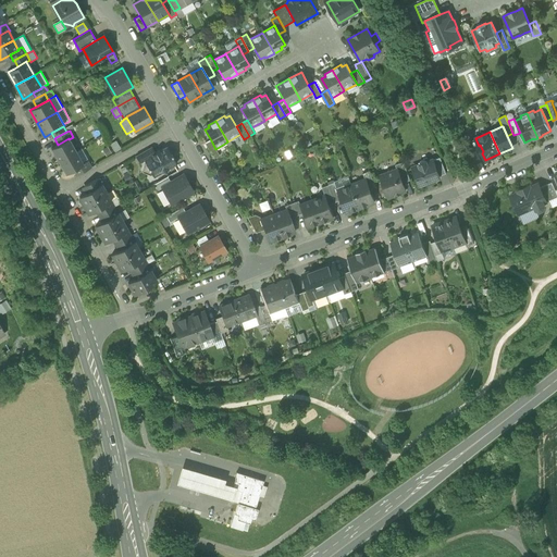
[(51,149),(59,161),(76,151),(69,139),(69,138),(58,145),(51,149)]
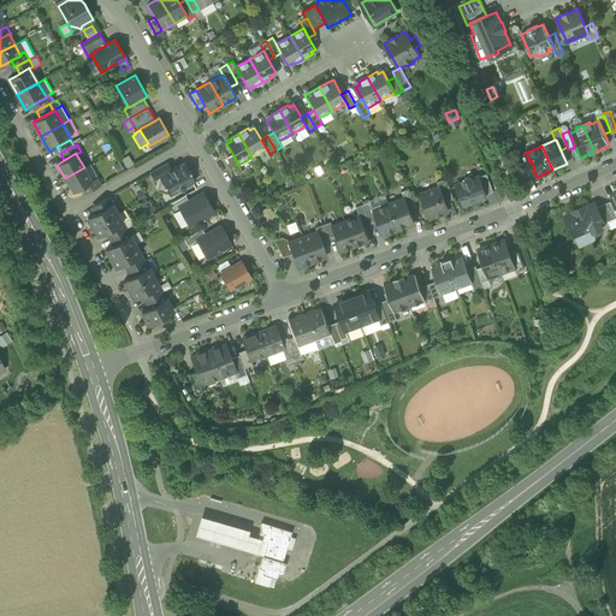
[(122,160),(126,169),(134,165),(129,155),(122,160)]
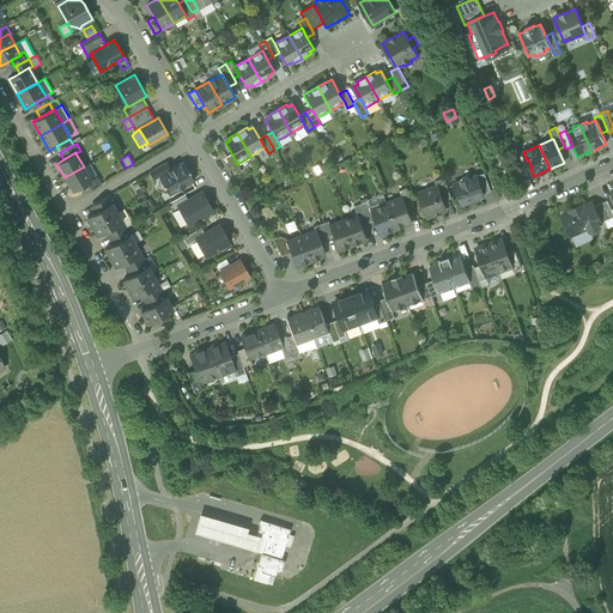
[(225,158),(235,175),(241,171),(237,164),(232,155),(225,158)]
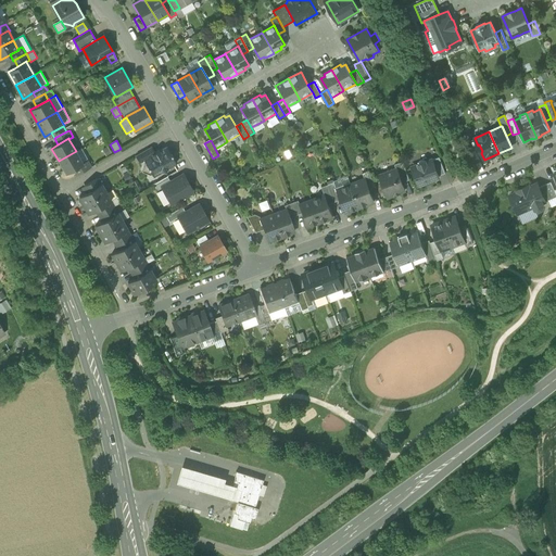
[(111,154),(108,147),(102,150),(106,156),(111,154)]
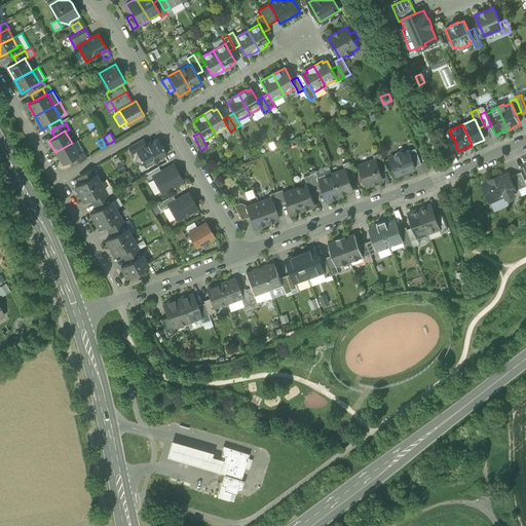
[(141,159),(145,167),(154,162),(157,163),(157,160),(166,155),(162,148),(162,147),(161,146),(157,139),(147,145),(136,151),(137,152),(140,158),(140,159),(141,159)]
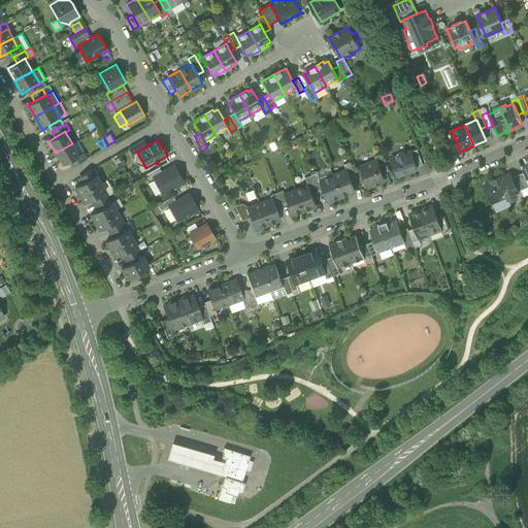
[(129,149),(132,155),(137,153),(136,152),(147,145),(144,140),(129,149)]
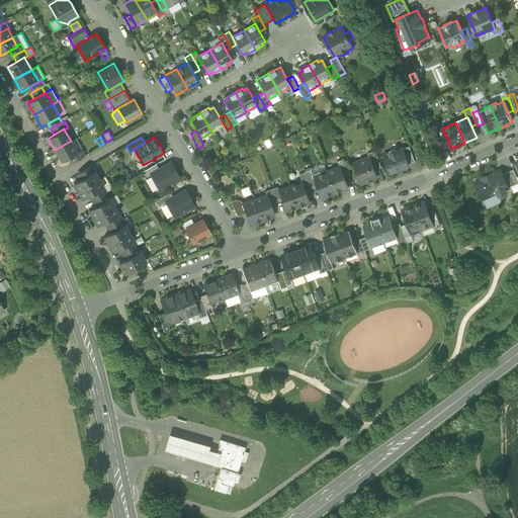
[(77,152),(71,141),(55,150),(61,162),(68,158),(77,153),(77,152)]
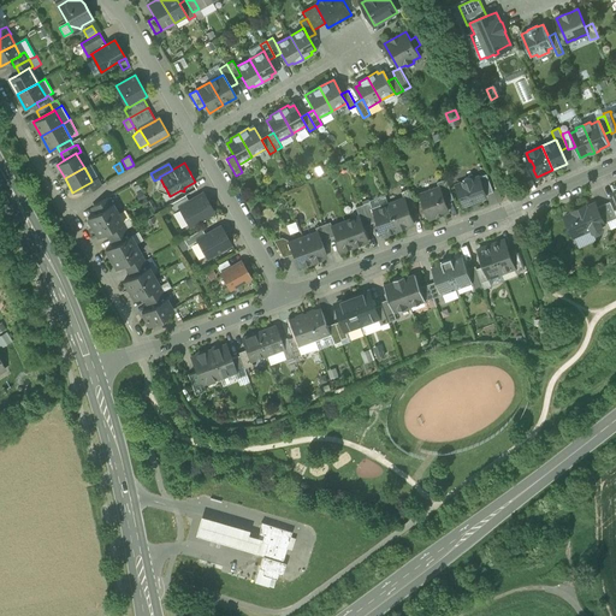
[(520,170),(525,178),(531,176),(527,167),(520,170)]
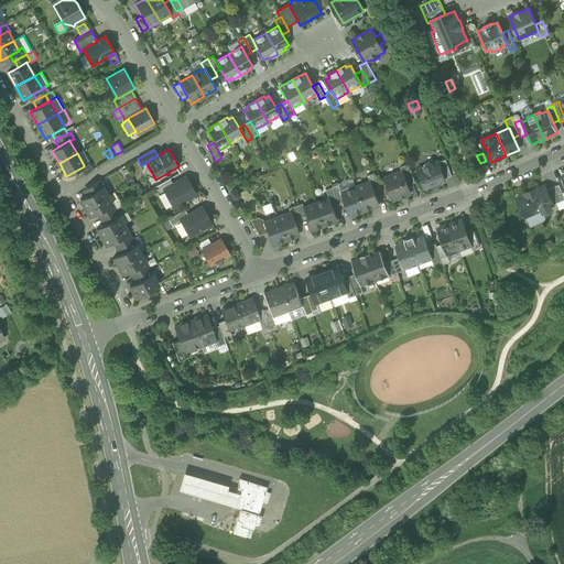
[(438,162),(445,179),(452,175),(446,160),(438,162)]
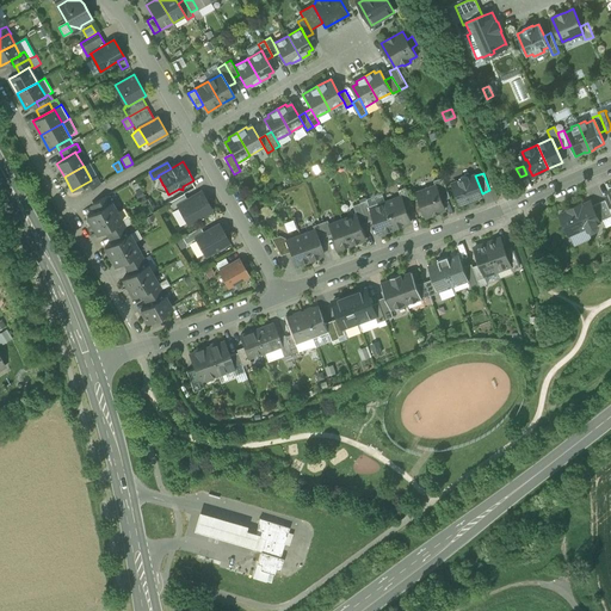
[(452,184),(461,204),(469,201),(473,202),(477,199),(476,198),(482,196),(482,193),(475,176),(469,178),(469,177),(468,177),(466,176),(463,176),(462,177),(460,178),(458,180),(458,181),(452,184)]
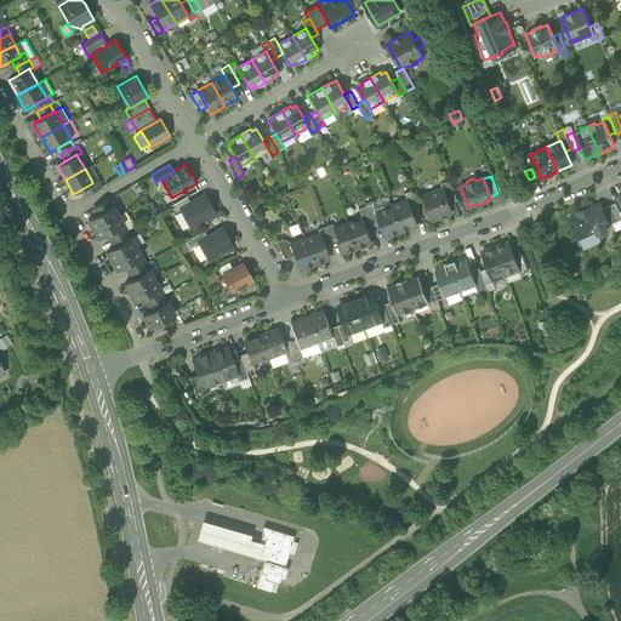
[(81,189),(85,197),(102,187),(98,180),(92,182),(92,183),(81,189)]
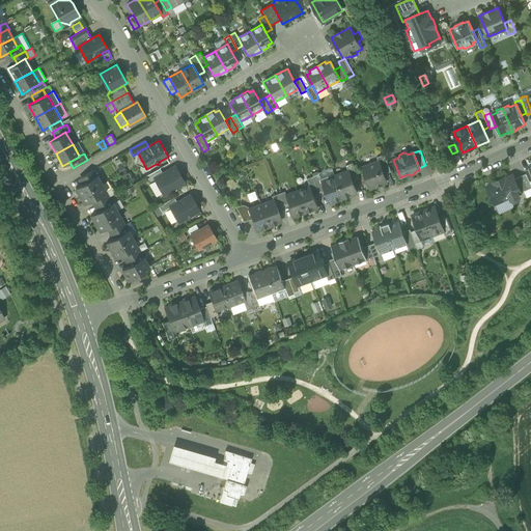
[(380,161),(384,174),(391,171),(385,154),(378,157),(379,161),(380,161)]
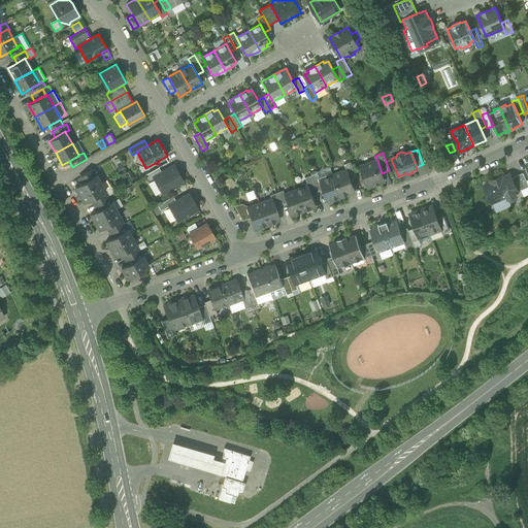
[(361,166),(368,187),(385,180),(382,173),(377,160),(376,160),(361,166)]
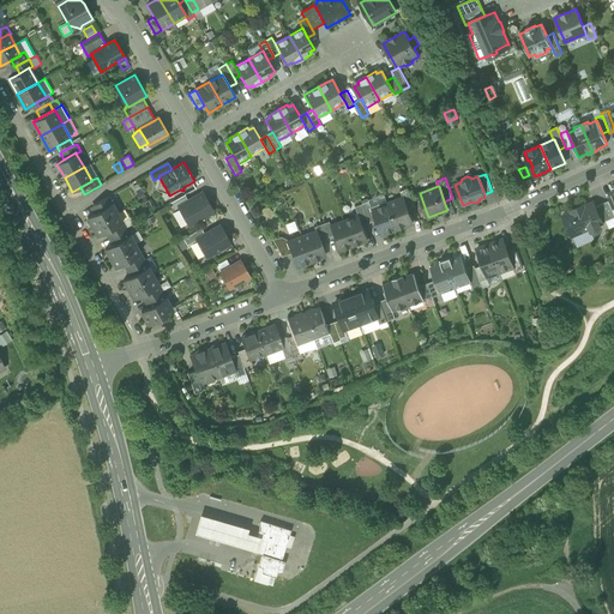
[(403,197),(408,210),(415,208),(408,188),(401,191),(403,198),(403,197)]
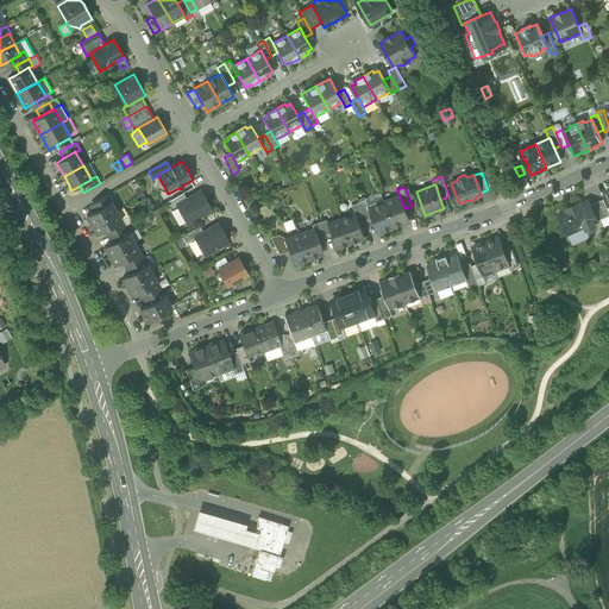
[(177,206),(188,224),(211,211),(200,192),(187,200),(177,205),(177,206)]
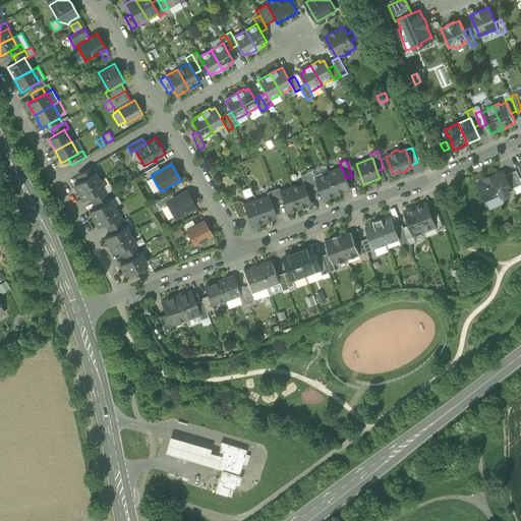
[(145,172),(148,178),(152,176),(152,175),(160,171),(157,166),(145,172)]
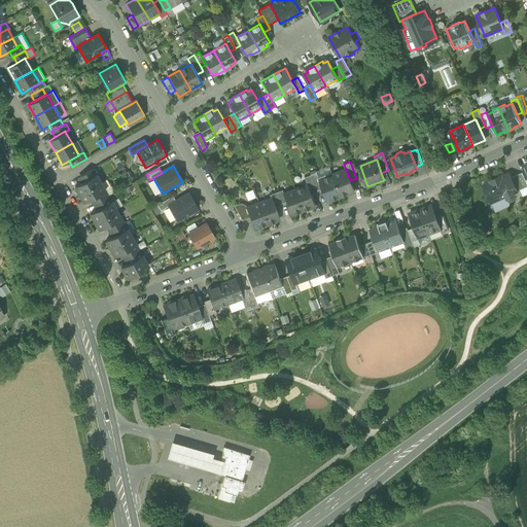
[(80,176),(83,182),(96,175),(93,169),(80,176)]
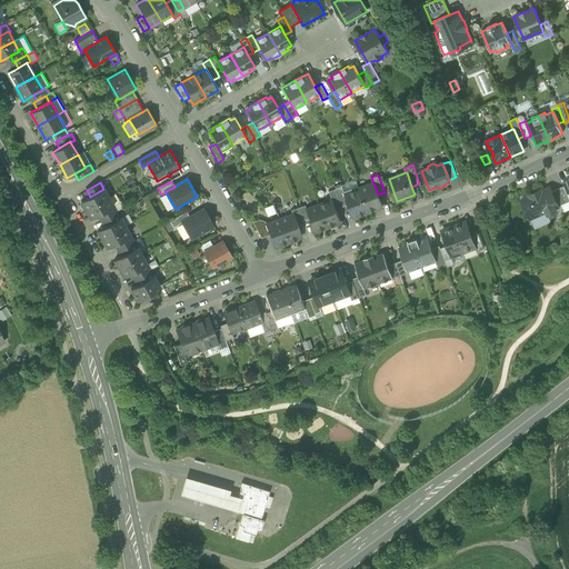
[(373,183),(359,188),(368,212),(382,207),(378,195),(373,182),(373,183)]
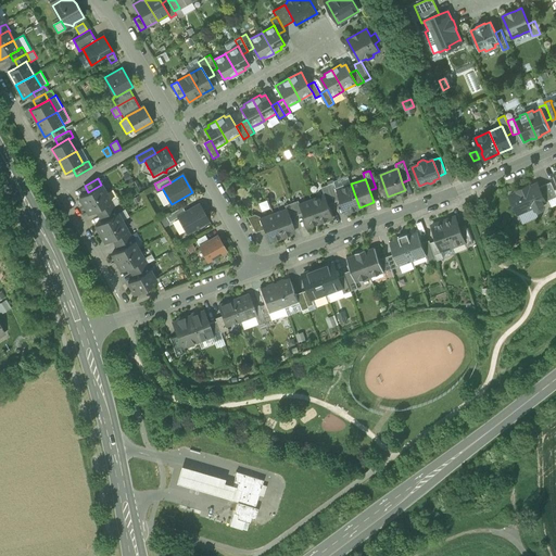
[(335,182),(328,185),(335,202),(341,200),(337,189),(335,182)]
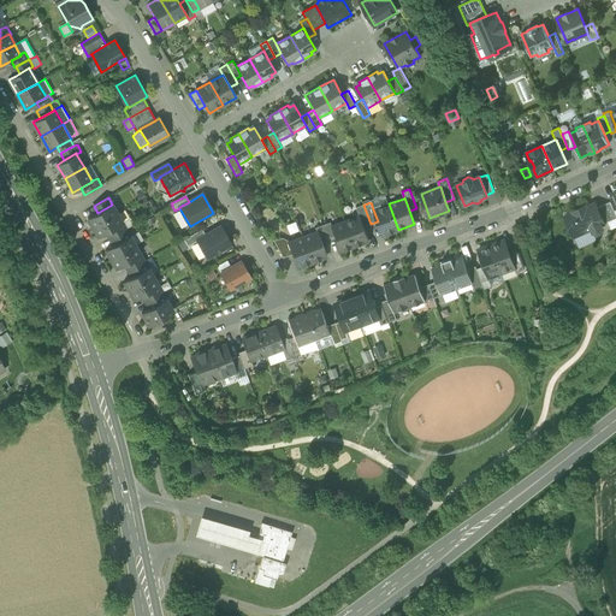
[(608,221),(615,217),(615,215),(614,211),(610,202),(597,207),(604,223),(608,221)]
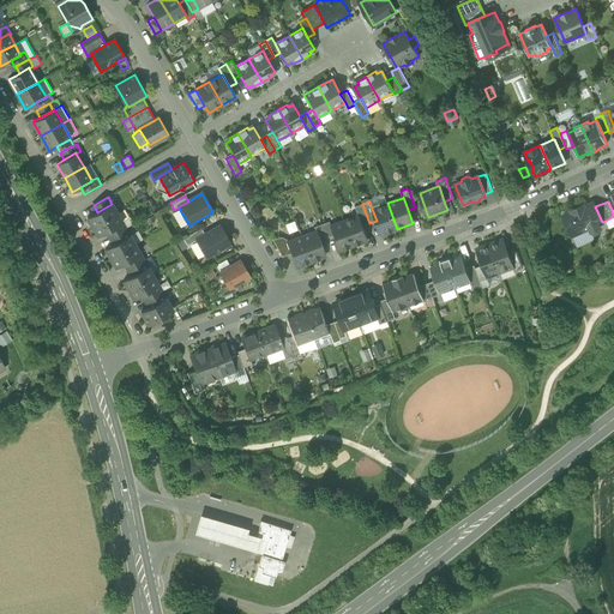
[(381,235),(397,229),(387,203),(372,209),(377,221),(381,235)]
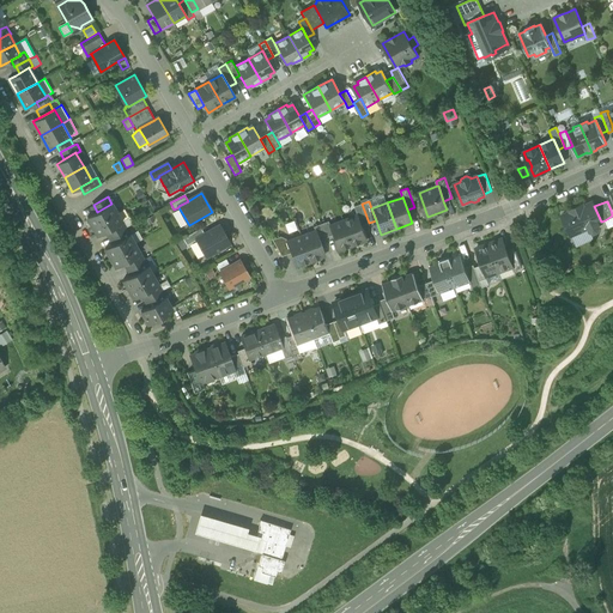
[(563,216),(571,236),(589,228),(590,231),(594,232),(598,230),(600,226),(598,224),(601,222),(594,206),(592,202),(583,206),(582,205),(571,210),(571,211),(571,212),(563,216)]
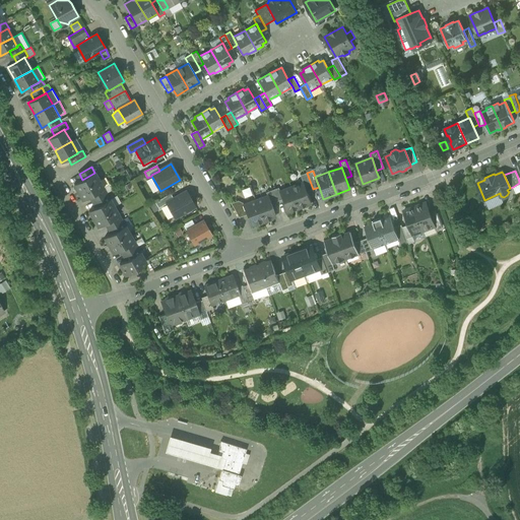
[(99,180),(94,173),(82,180),(74,185),(78,192),(99,180)]
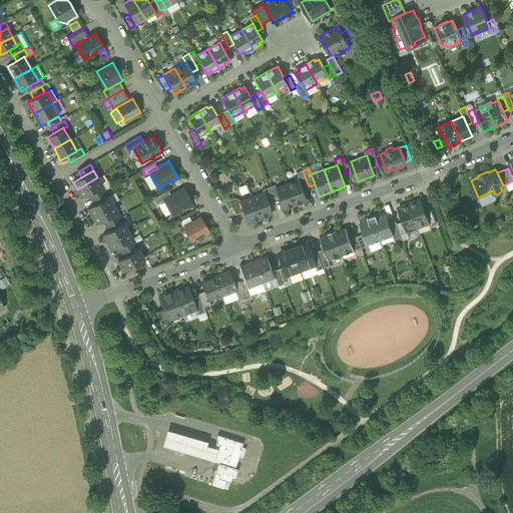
[(303,188),(309,186),(303,170),(297,172),(300,180),(300,179),(303,188)]
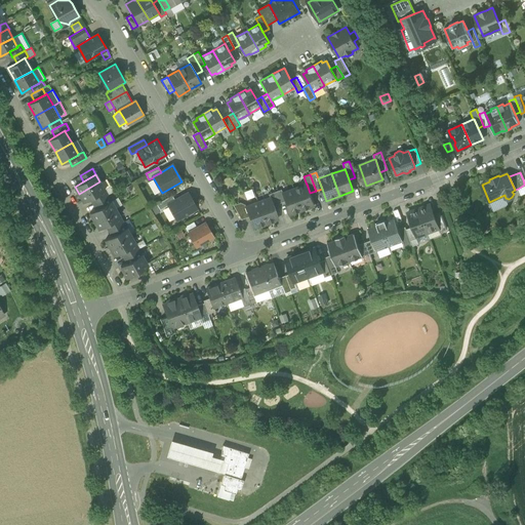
[(105,190),(99,182),(79,194),(83,202),(92,197),(105,190)]
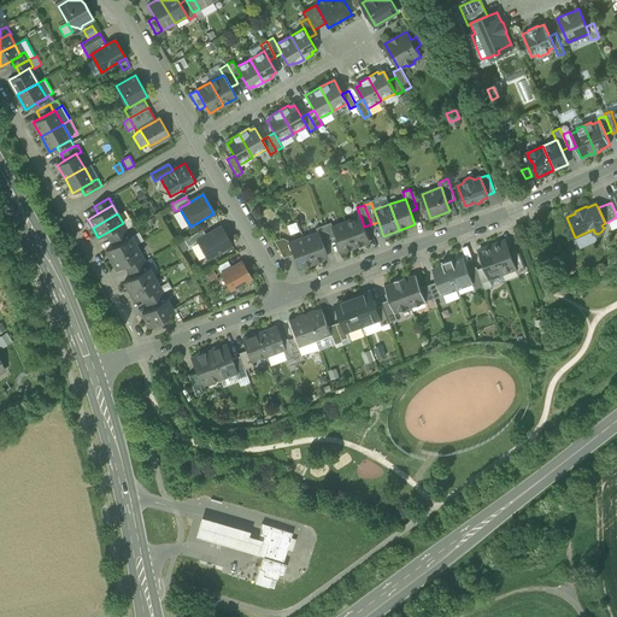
[(360,217),(346,222),(356,247),(370,241),(364,227),(360,216),(360,217)]
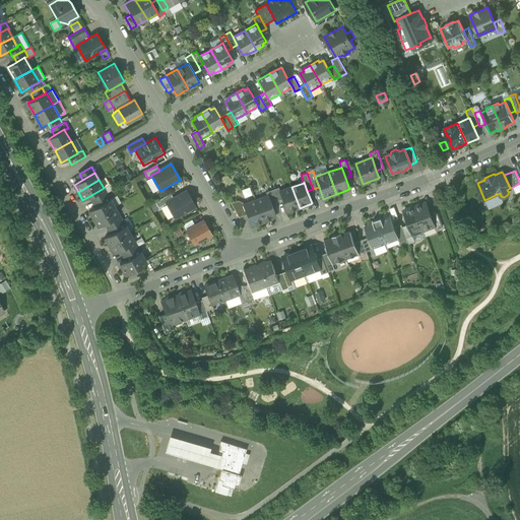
[(245,196),(251,193),(249,187),(242,190),(245,196)]
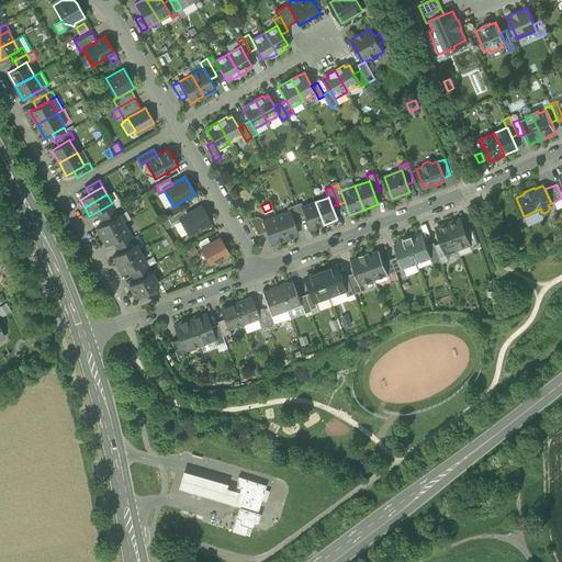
[(310,229),(324,225),(315,202),(302,206),(302,208),(305,215),(310,229)]
